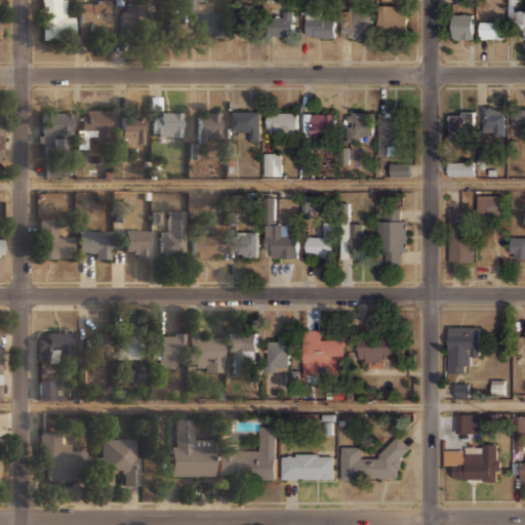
[(39,0),(40,39),(73,38),(72,14),(63,14),(63,0),(39,0)]
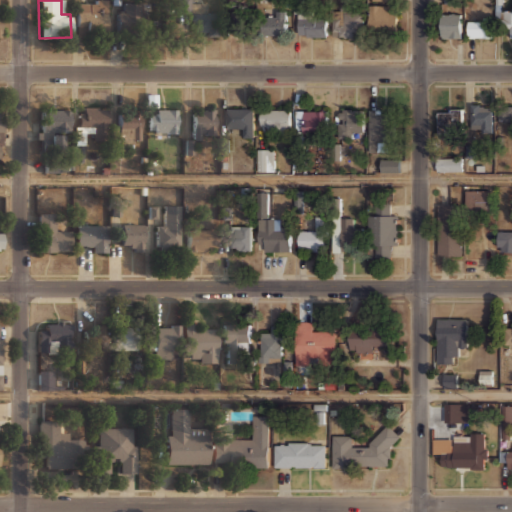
[(75,0),(75,31),(105,31),(105,0),(75,0)]
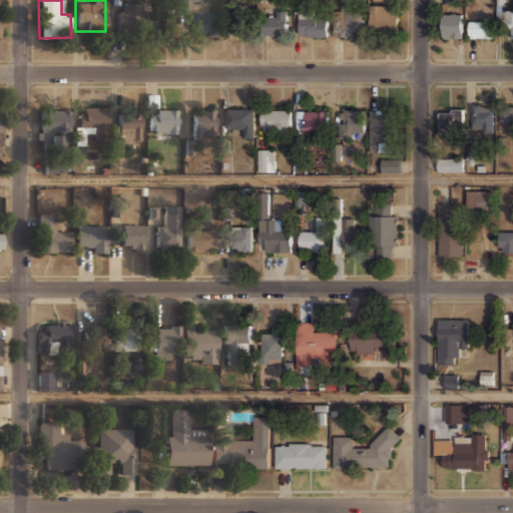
[(189,0),(175,0),(176,13),(191,13),(192,32),(217,32),(217,14),(204,14),(204,3),(189,4),(189,0)]
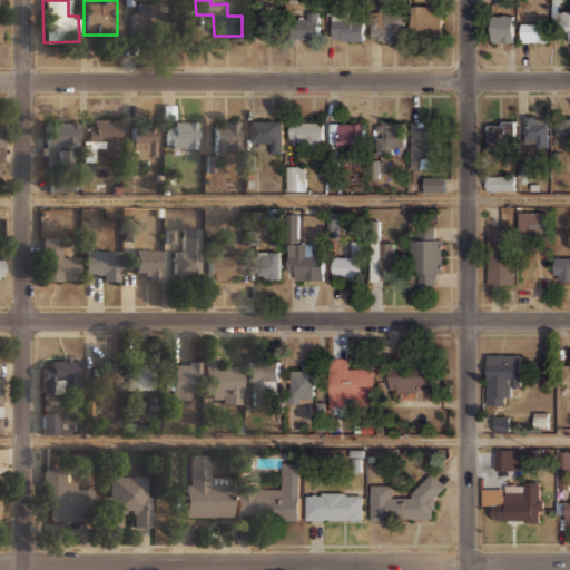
[(159,35),(159,2),(128,2),(128,35),(159,35)]
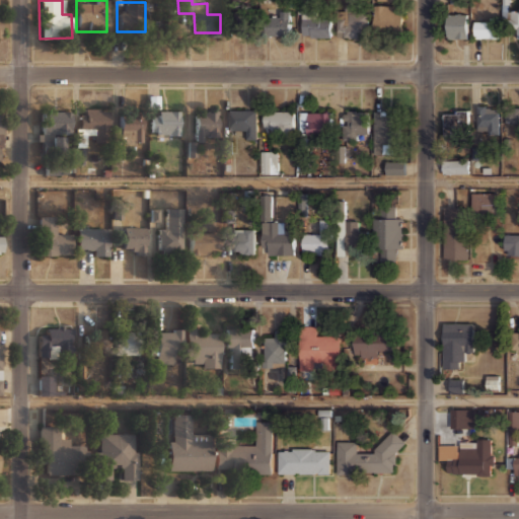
[(401,5),(373,5),(373,31),(401,31),(401,5)]
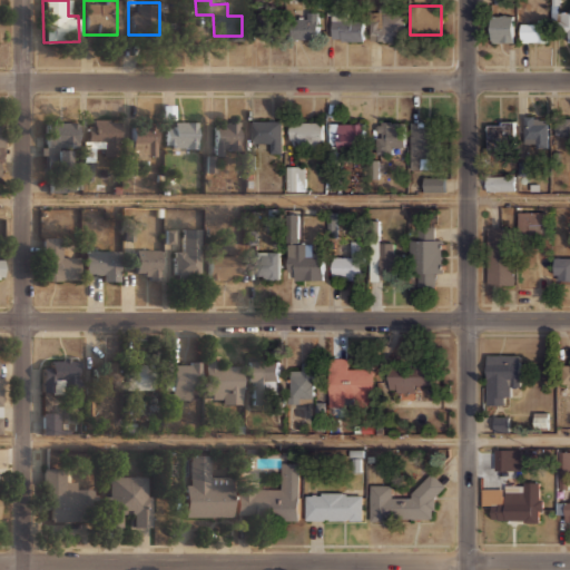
[(569,8),(551,8),(551,30),(566,30),(566,41),(569,41),(569,8)]
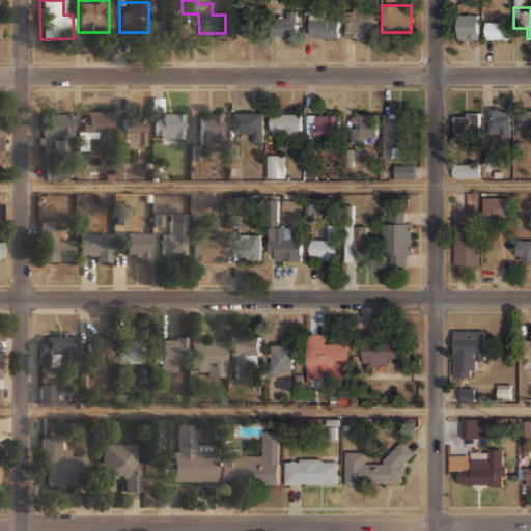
[(344,38),(376,38),(376,10),(344,10),(344,38)]
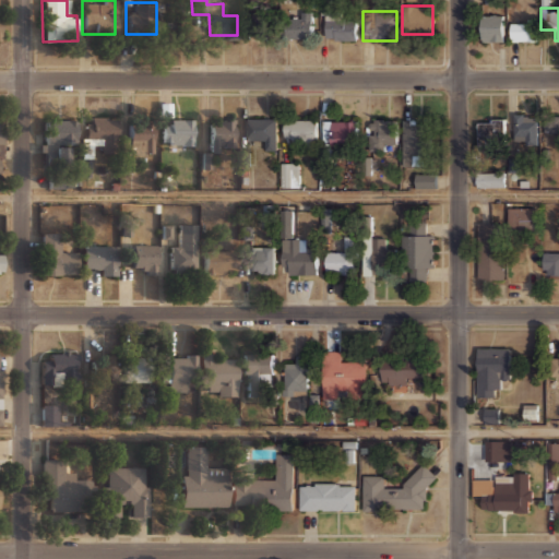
[(312,12),(287,12),(287,36),(312,36),(312,12)]
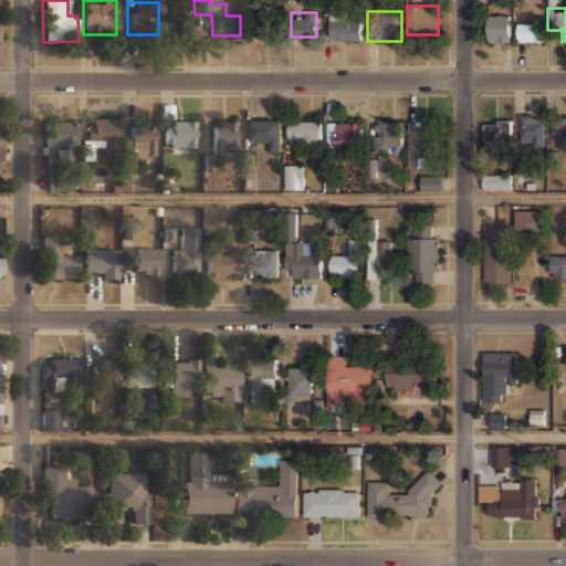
[(510,14),(486,14),(488,41),(510,41),(510,14)]
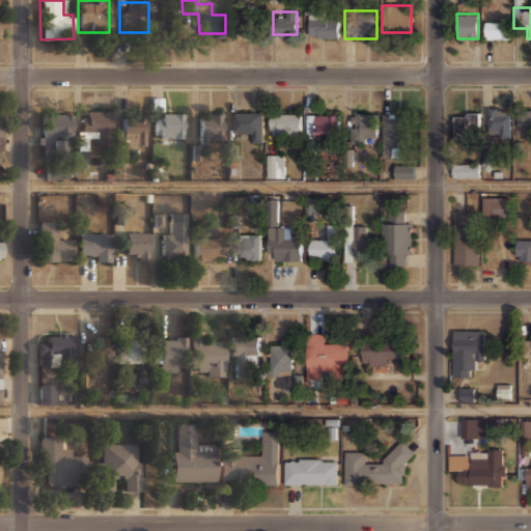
[(242,34),(260,34),(259,15),(241,15),(242,34)]
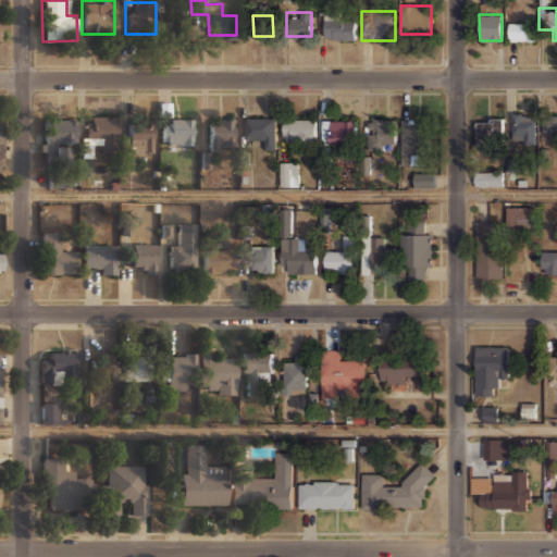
[(324,40),(356,40),(356,15),(324,15),(324,40)]
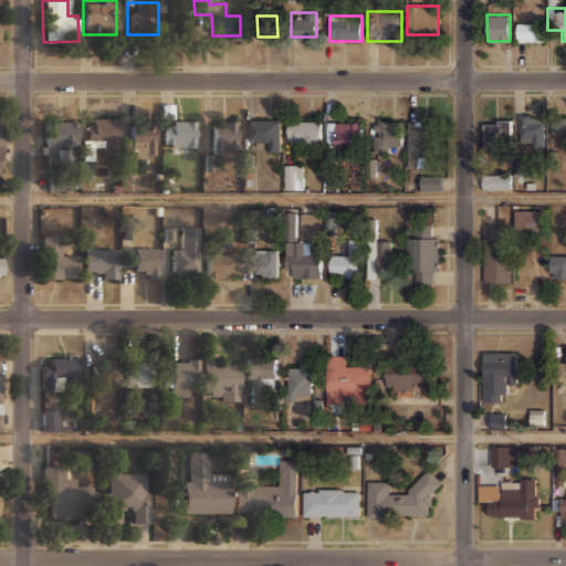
[(543,18),(516,18),(516,41),(543,41),(543,18)]
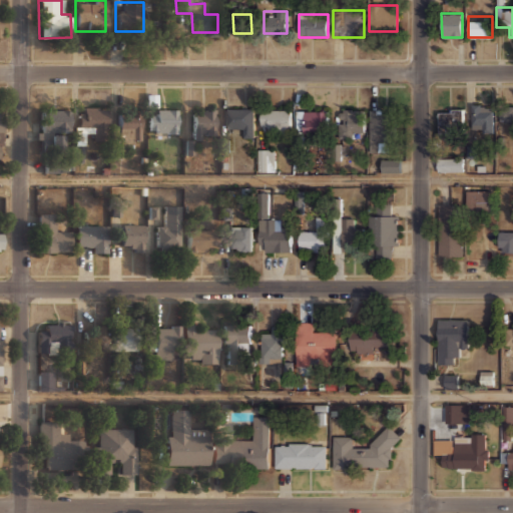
[(493,104),(471,104),(471,131),(493,131),(493,104)]
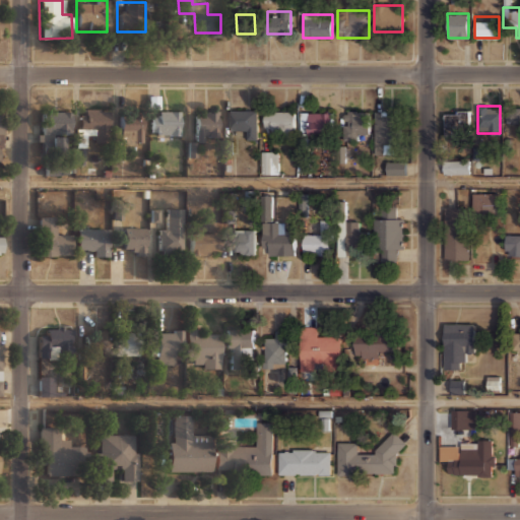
[(78,146),(85,146),(85,139),(107,139),(108,108),(79,107),(78,146)]
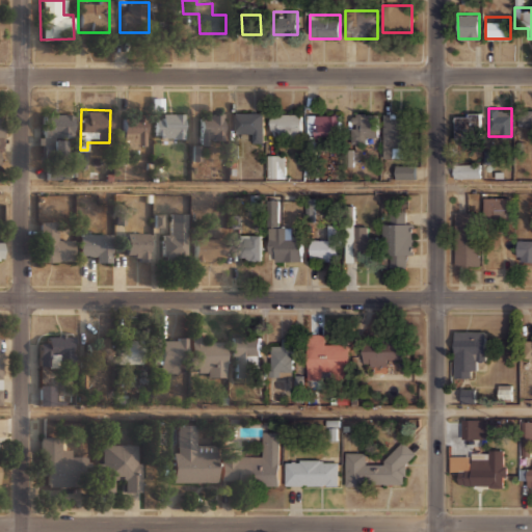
[(531,109),(517,109),(517,126),(531,126),(531,109)]
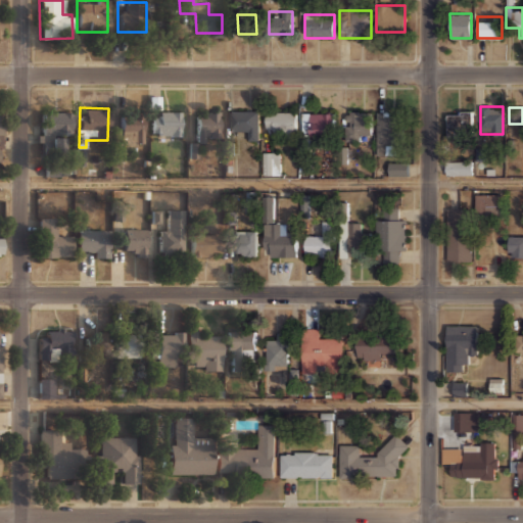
[(230,130),(249,130),(249,140),(258,140),(258,109),(230,109),(230,130)]
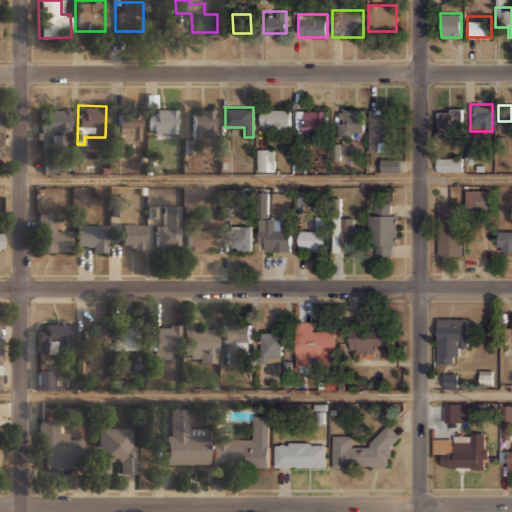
[(148,133),(176,133),(176,108),(149,108),(148,133)]
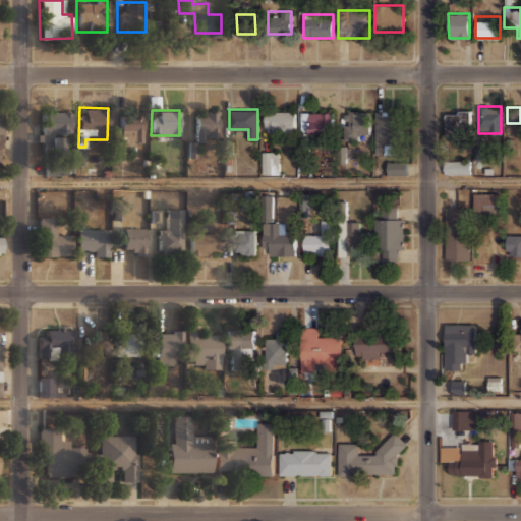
[(218,111),(195,111),(195,135),(218,135),(218,111)]
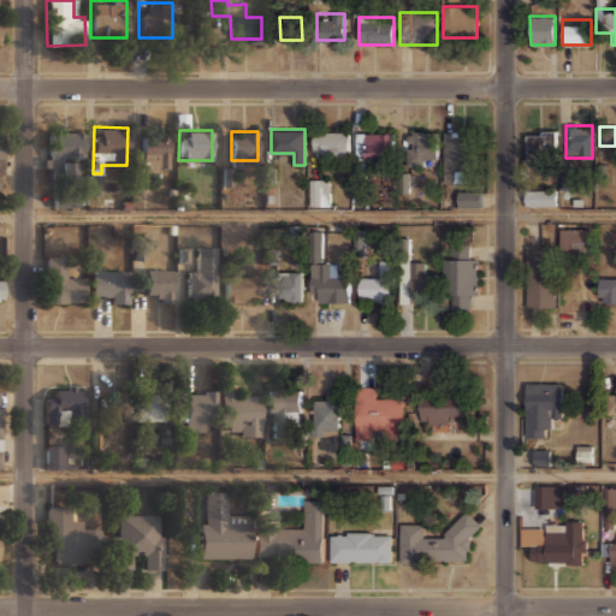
[(348,131),(313,131),(313,150),(324,150),(324,161),(348,161),(348,131)]
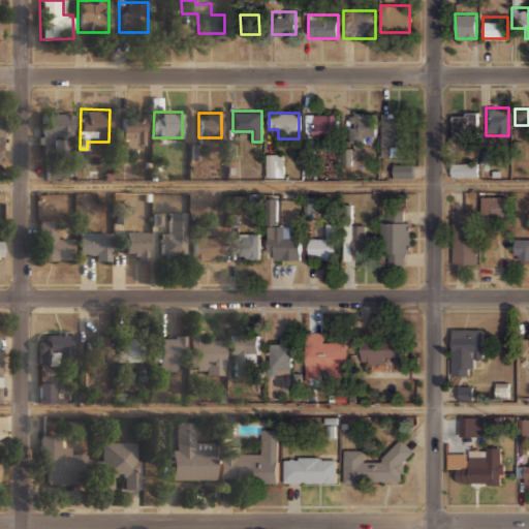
[(337,113),(304,113),(304,139),(337,139),(337,113)]
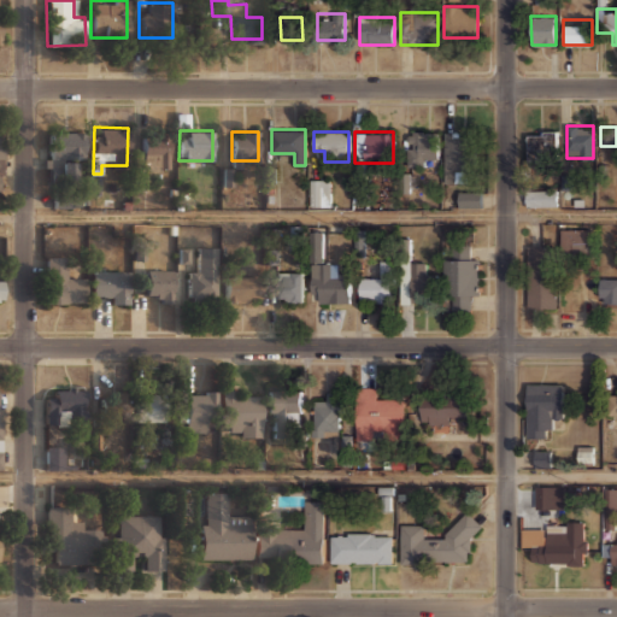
[(407,163),(438,163),(438,131),(407,131),(407,163)]
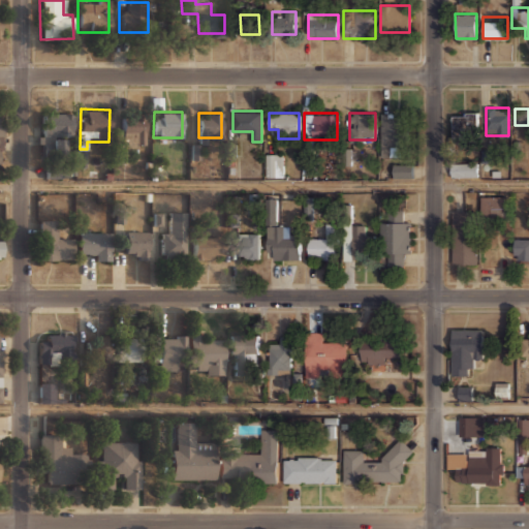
[(477,135),(477,113),(452,113),(452,135),(477,135)]
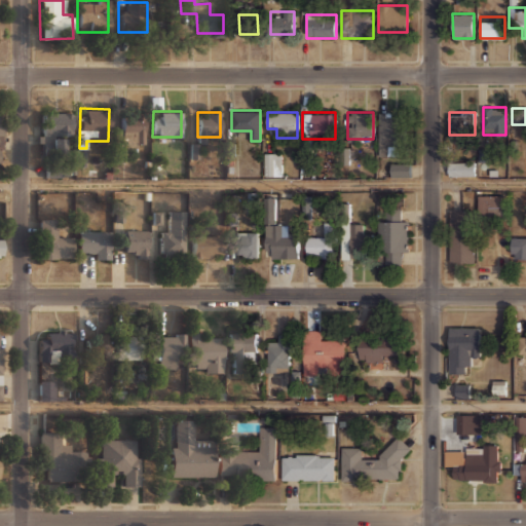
[(378,154),(404,154),(404,113),(378,113),(378,154)]
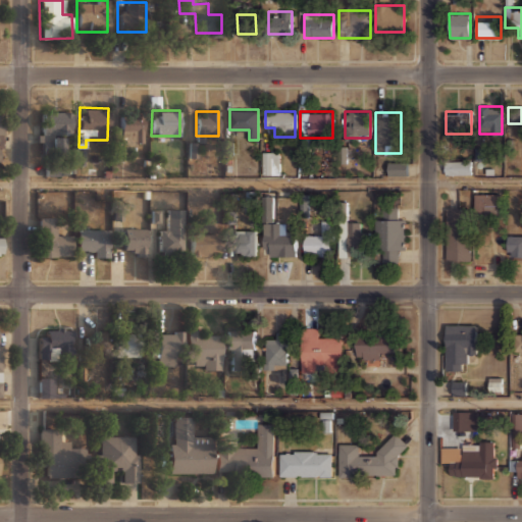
[(43,113),(43,133),(70,133),(70,113),(43,113)]
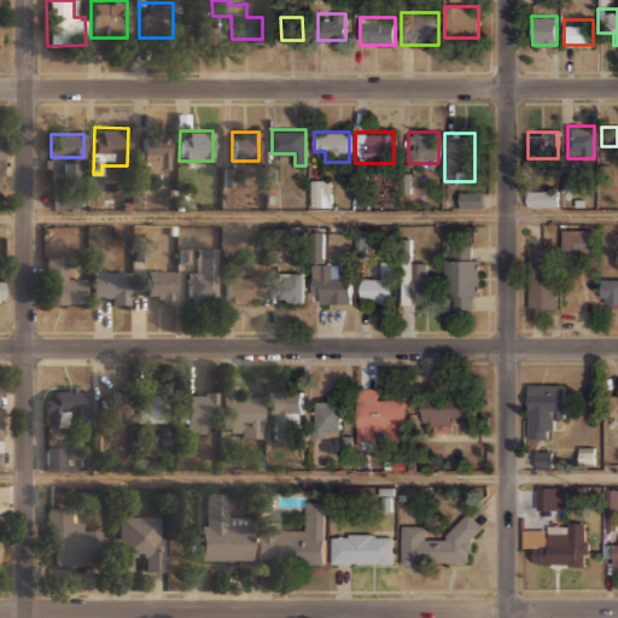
[(169,138),(144,138),(144,151),(134,151),(134,172),(169,173),(169,138)]
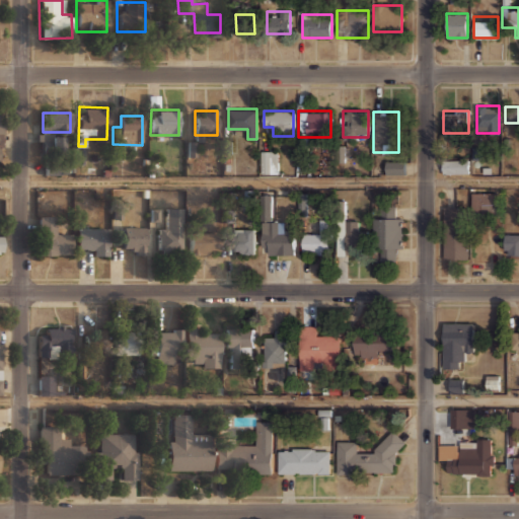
[(62,136),(42,135),(42,154),(45,154),(45,174),(67,174),(67,159),(62,159),(62,136)]
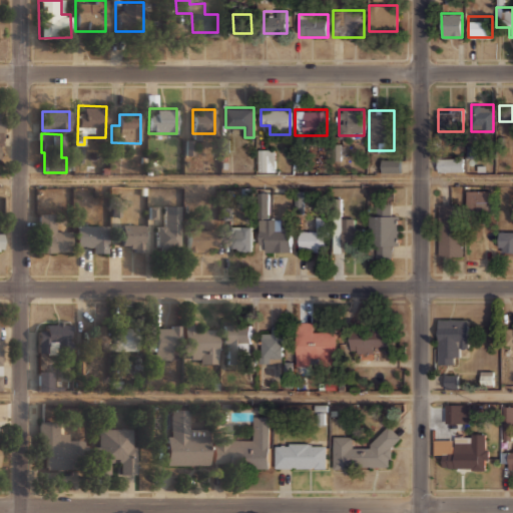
[(345,143),(334,143),(334,158),(345,158),(345,143)]
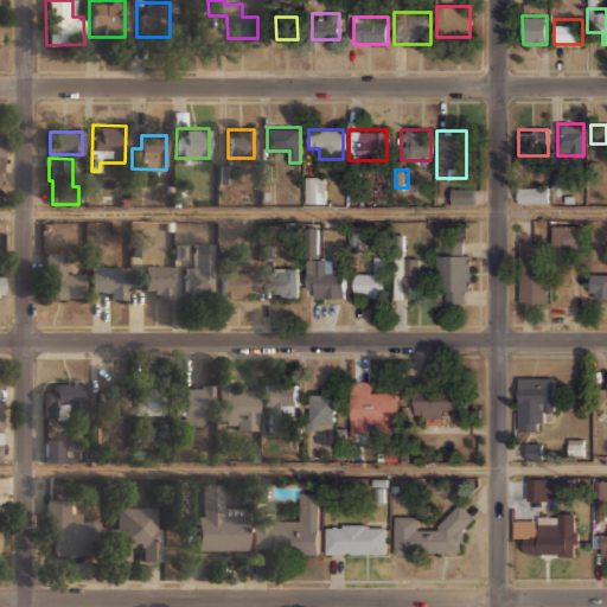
[(325,202),(325,176),(305,176),(305,203),(325,202)]
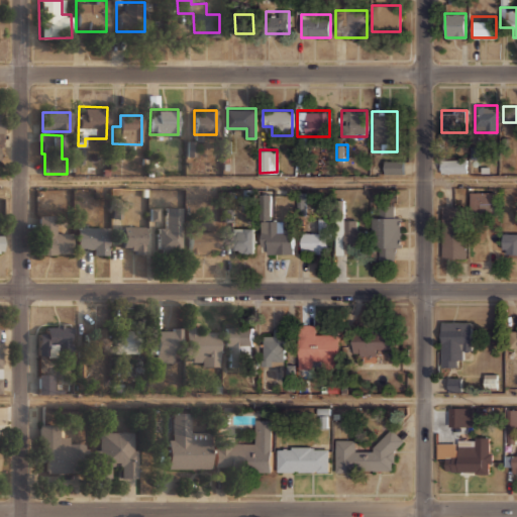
[(467,159),(440,159),(440,173),(467,173),(467,159)]
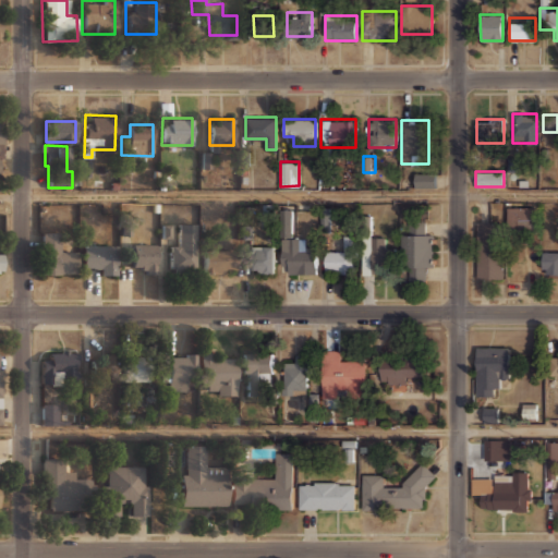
[(413,172),(413,186),(435,186),(435,172),(413,172)]
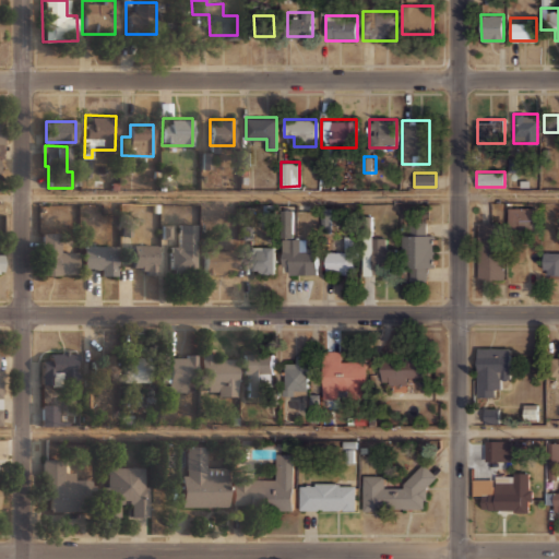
[(537,205),(508,205),(508,230),(537,230),(537,205)]
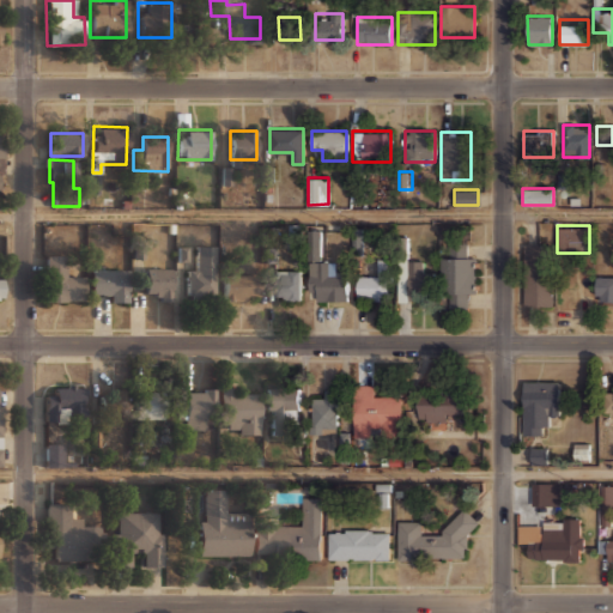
[(322,230),(311,230),(309,260),(320,261),(322,230)]
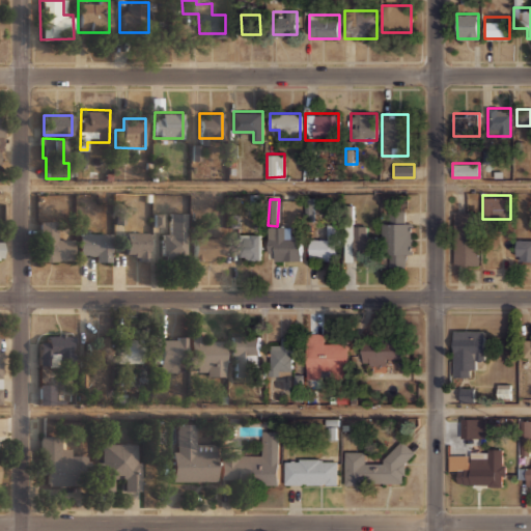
[(453,264),(478,264),(478,211),(453,211),(453,264)]
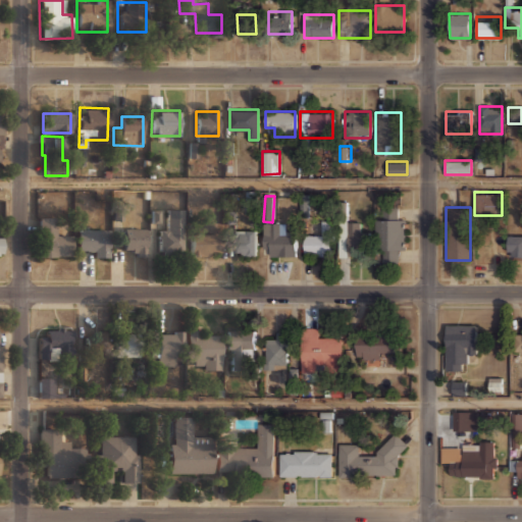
[(406,252),(407,219),(396,218),(397,208),(384,208),(384,219),(375,218),(374,240),(384,240),(383,262),(396,262),(397,252),(406,252)]
